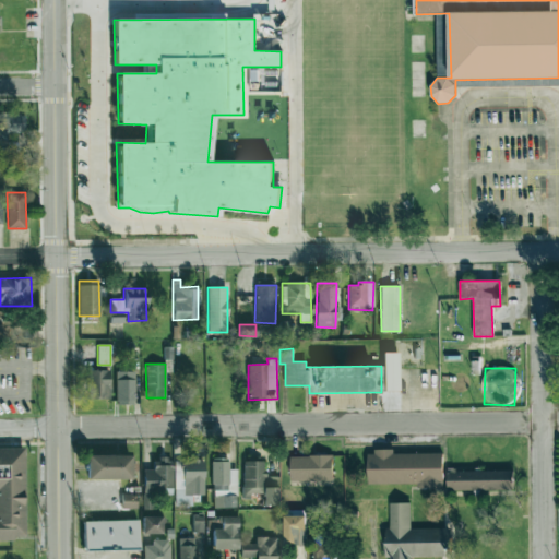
[(109,370),(87,370),(87,399),(109,399),(109,370)]
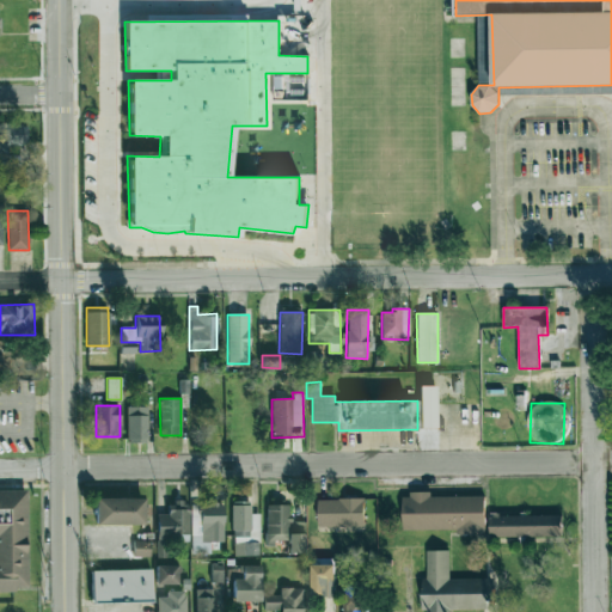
[(147,408),(127,408),(127,442),(147,442),(147,408)]
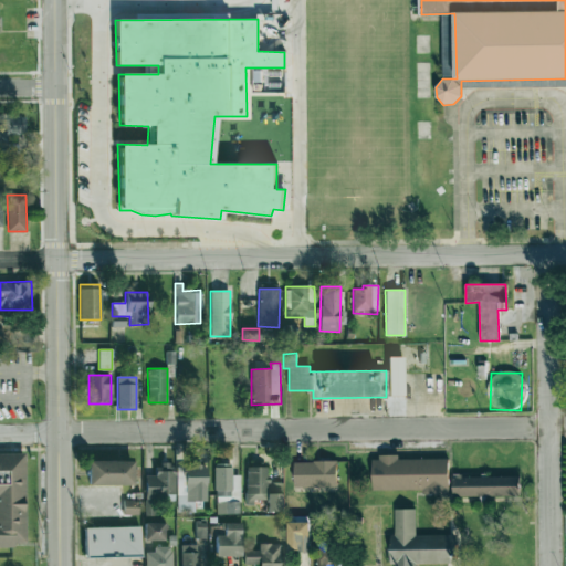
[(24,452),(0,452),(0,547),(14,547),(14,543),(25,543),(24,452)]
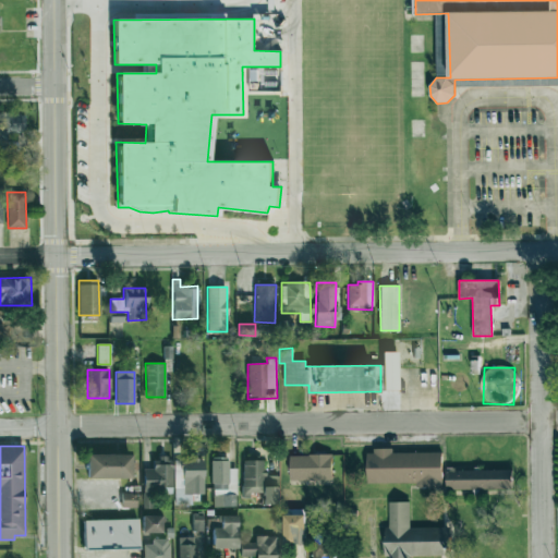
[(443,487),(441,452),(392,452),(392,449),(366,450),(367,483),(416,483),(416,487),(443,487)]
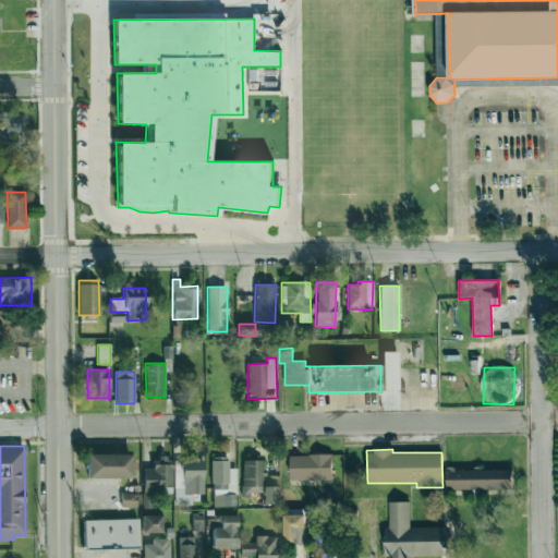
[(86,478),(131,480),(131,455),(87,453),(86,478)]
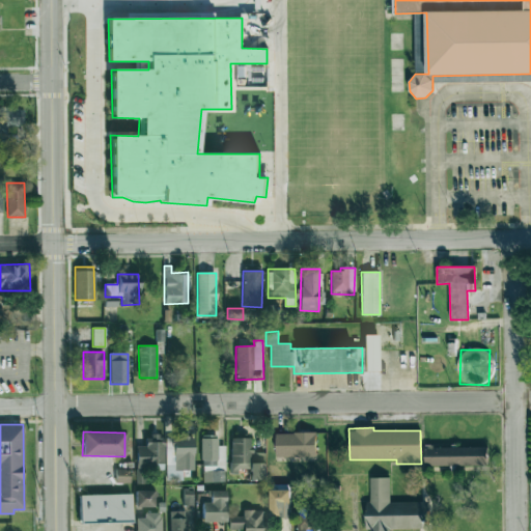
[(315,432),(275,432),(276,456),(316,456),(315,432)]
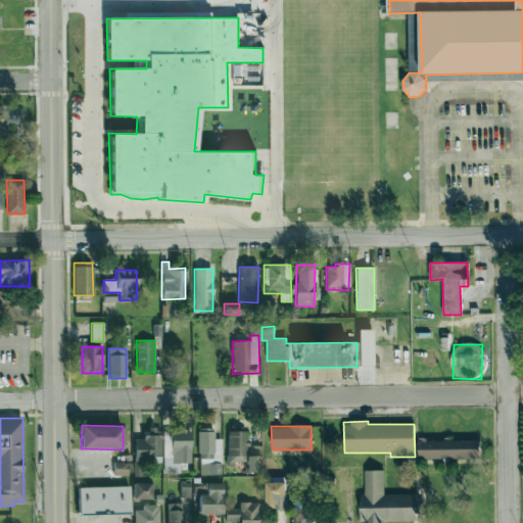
[(222,439),(214,439),(214,428),(198,429),(198,475),(222,475),(222,439)]
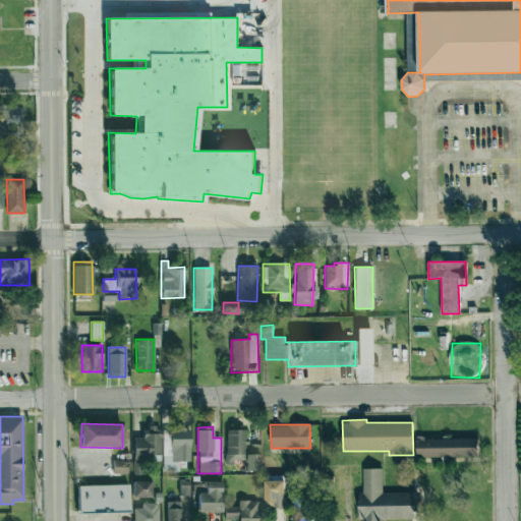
[(133,438),(133,459),(160,460),(161,428),(142,427),(142,439),(133,438)]
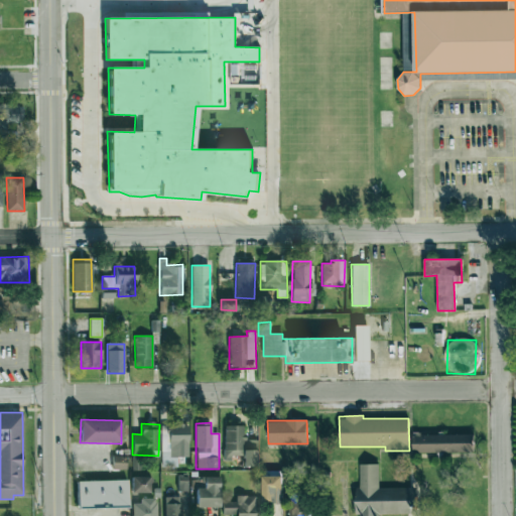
[(224,461),(231,461),(231,456),(242,456),(242,466),(257,467),(257,439),(244,439),(244,425),(224,425),(224,461)]
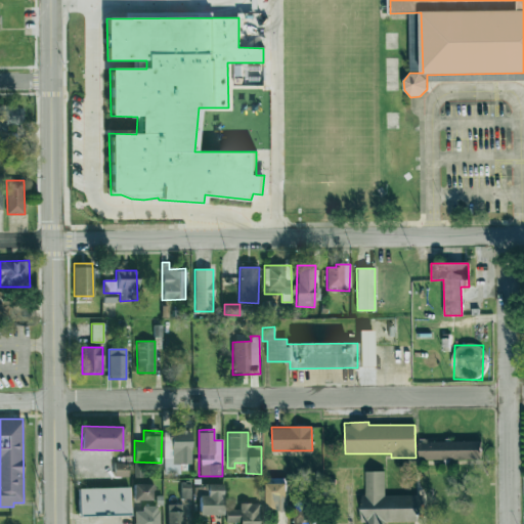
[(420,461),(481,459),(480,440),(420,441),(420,461)]
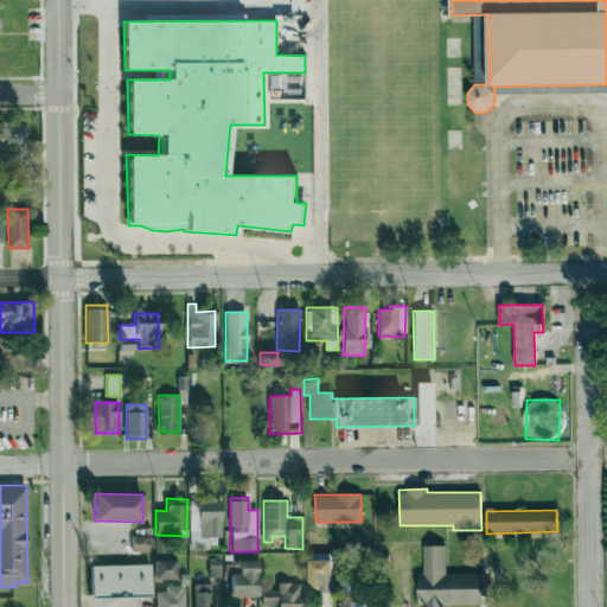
[(133,553),(148,551),(148,538),(133,540),(133,553)]
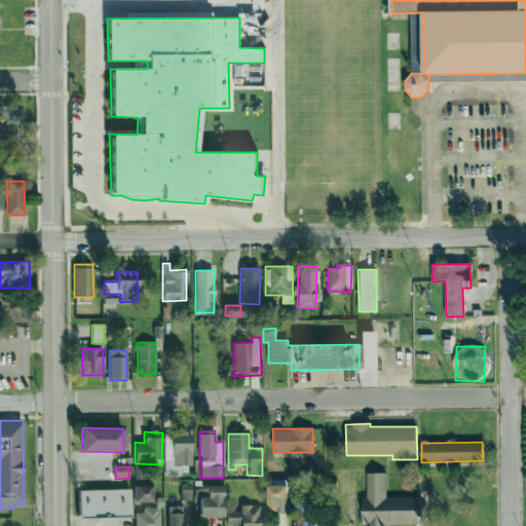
[(386,497),(386,473),(364,474),(365,525),(424,524),(424,497),(386,497)]
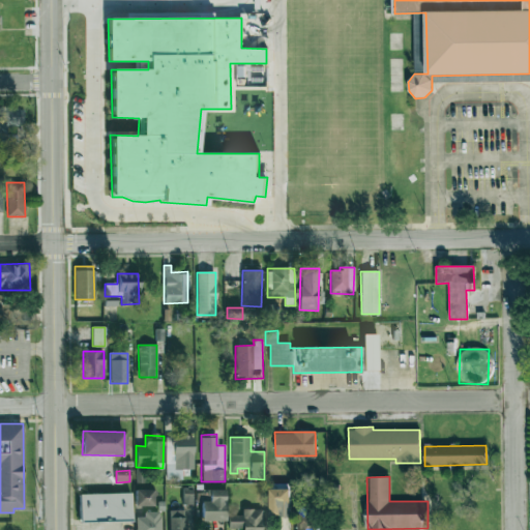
[(135,505),(153,506),(154,490),(135,489),(135,505)]
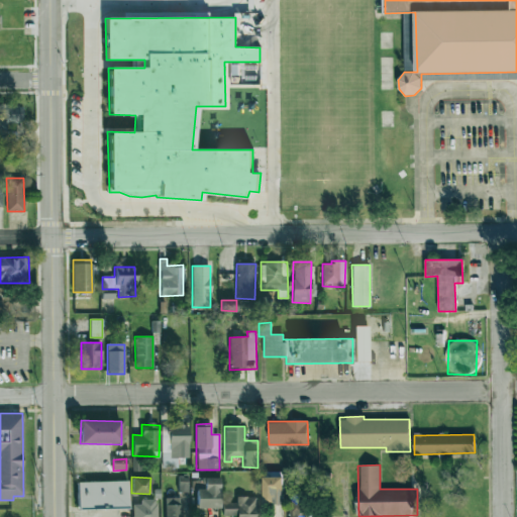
[(283,504),(283,477),(263,477),(264,504),(283,504)]
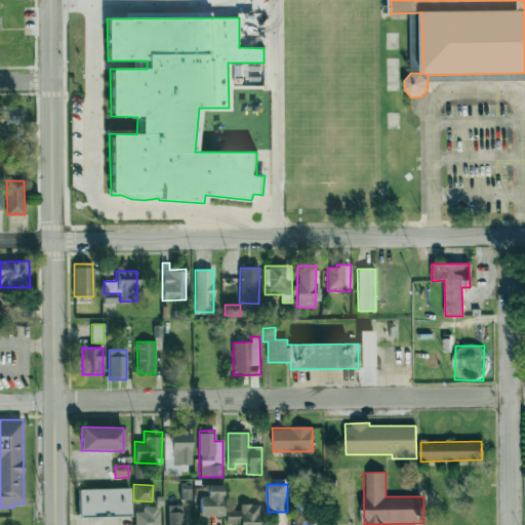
[(78,489),(128,488),(130,517),(79,519),(78,489)]
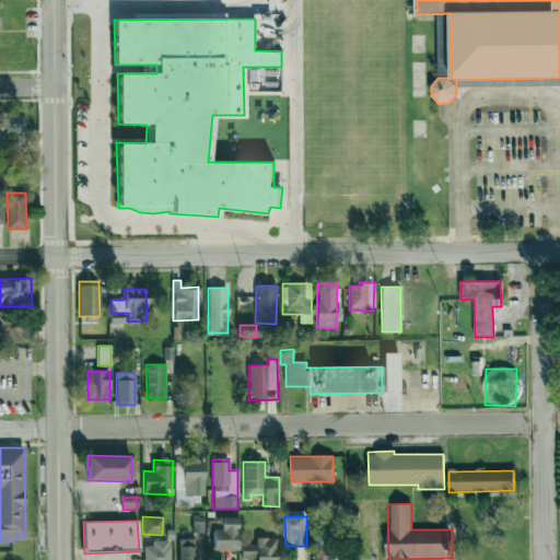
[(312,533),(312,559),(328,559),(328,533),(312,533)]
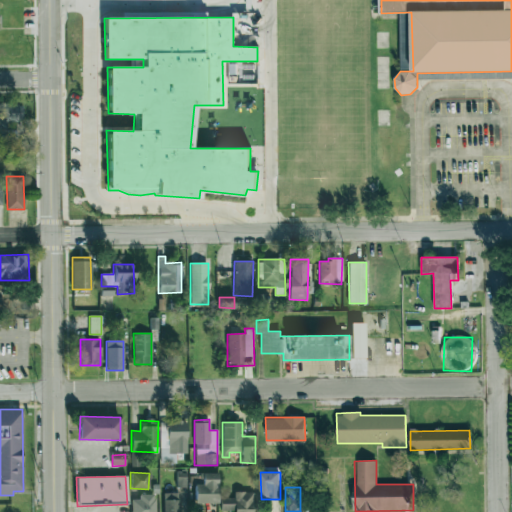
[(234,498),(221,498),(221,510),(234,510),(234,511),(252,511),(253,492),(234,491),(234,498)]
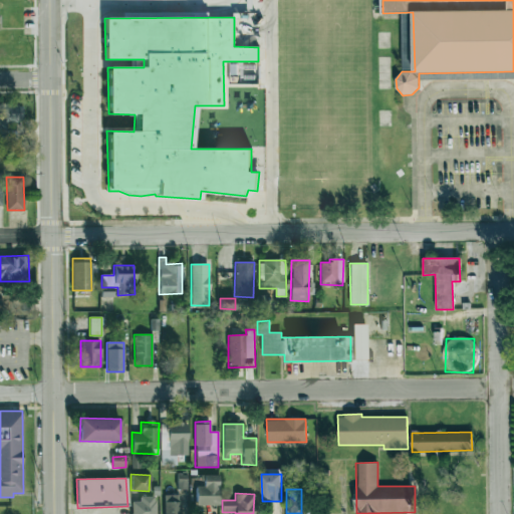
[(180,513),(180,495),(165,495),(164,513),(180,513)]
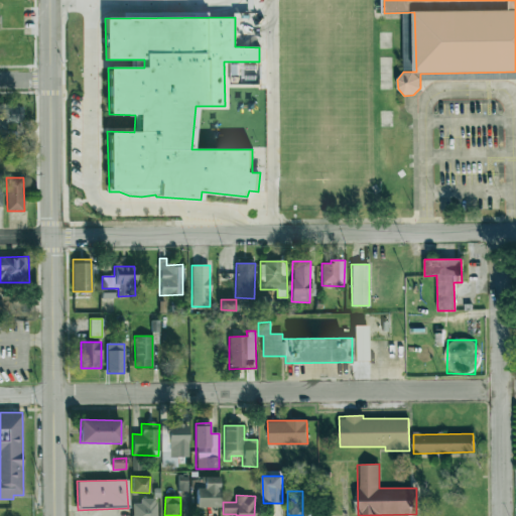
[(132,501),(132,515),(155,515),(155,500),(132,501)]
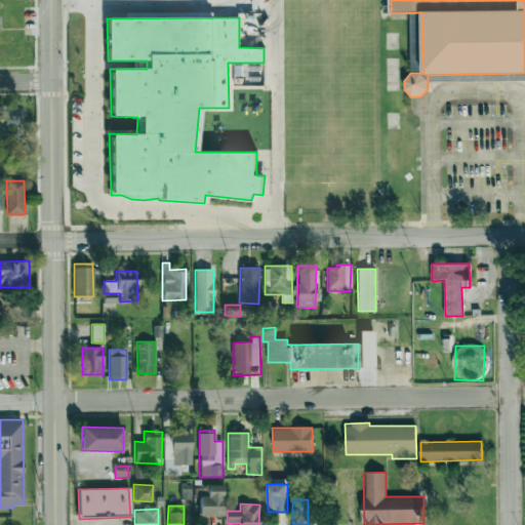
[(286,524),(287,512),(279,512),(278,524),(286,524)]
